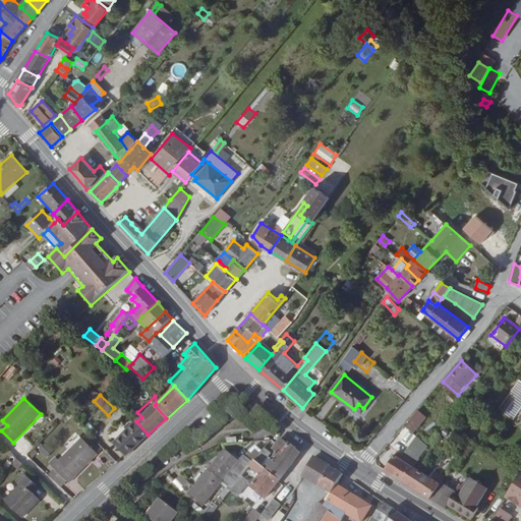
[(359,413),(363,408),(358,404),(354,409),(359,413)]
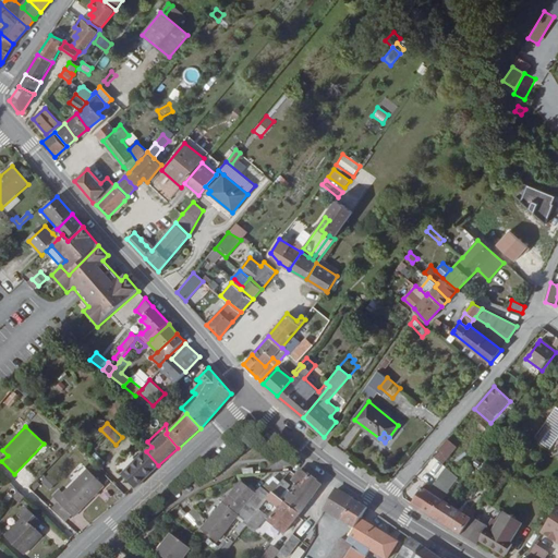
[(457,447),(447,439),(433,456),(443,463),(457,447)]
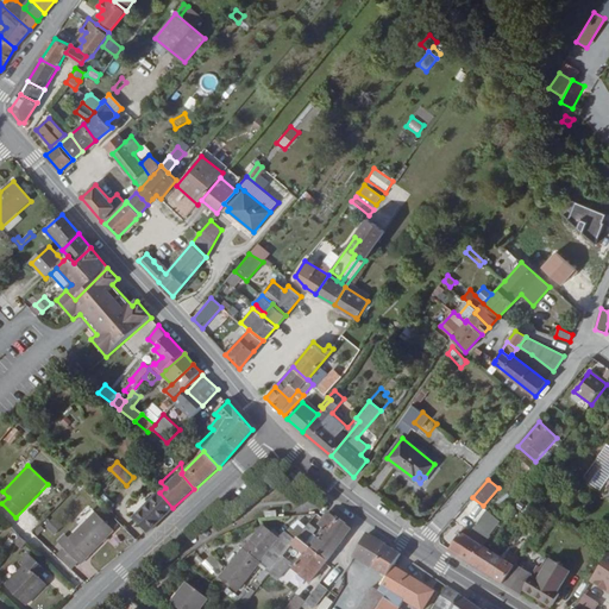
[(148,533),(173,508),(159,493),(133,519),(148,533)]
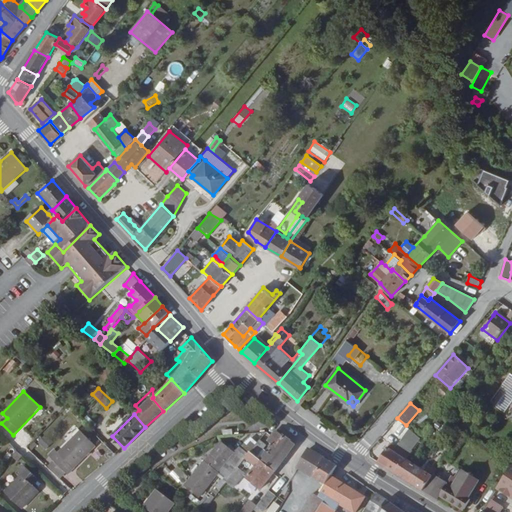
[(80,430),(52,459),(67,475),(96,446),(80,430)]
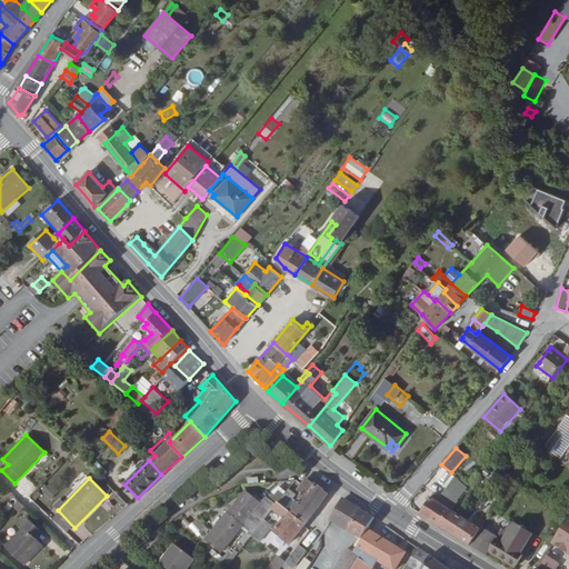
[(302,493),(289,511),(306,525),(328,492),(307,478),(298,490),(302,493)]
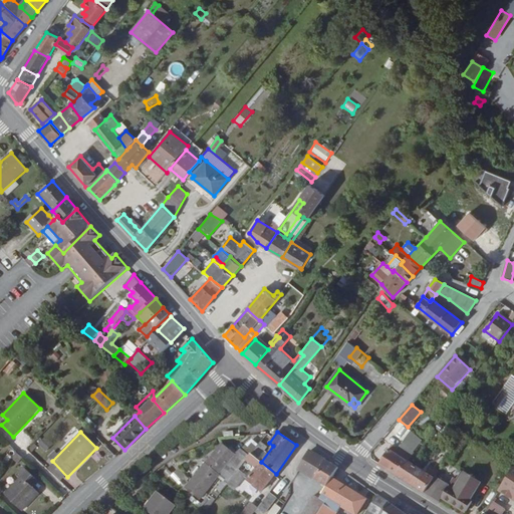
[(243,448),(251,454),(259,444),(252,439),(243,448)]
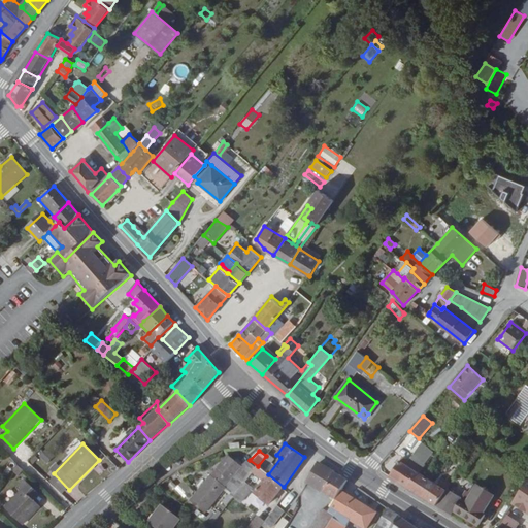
[(46,463),(51,458),(42,452),(38,457),(46,463)]
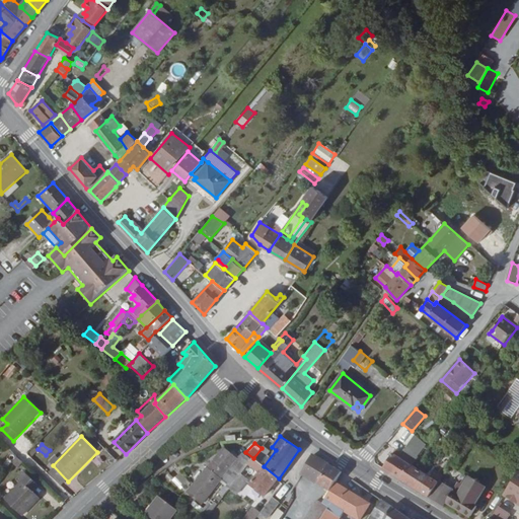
[(262,448),(253,458),(261,464),(271,451),(264,445),(262,448)]
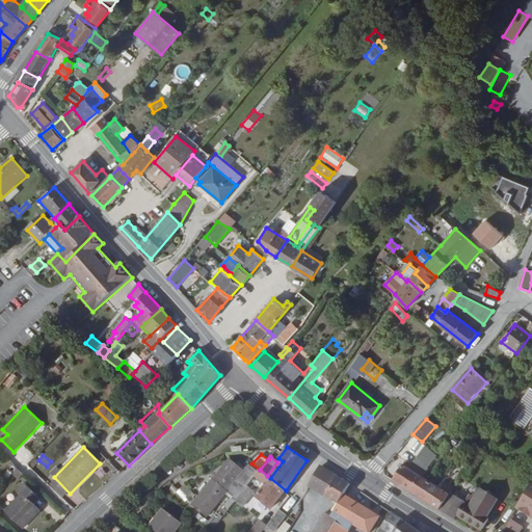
[(227,495),(235,502),(247,485),(260,470),(251,463),(244,470),(230,458),(190,505),(207,517),(227,495)]
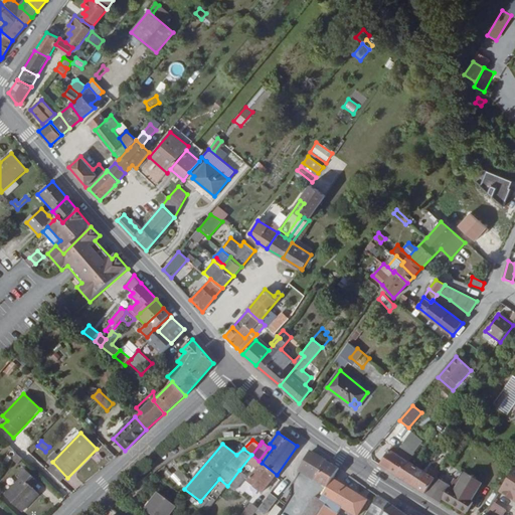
[(397,476),(408,462),(415,452),(404,445),(400,451),(392,446),(380,465),(397,476)]
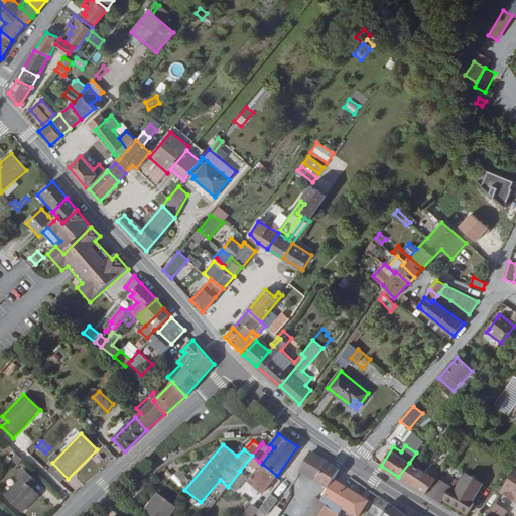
[(315,480),(327,462),(311,453),(299,471),(315,480)]
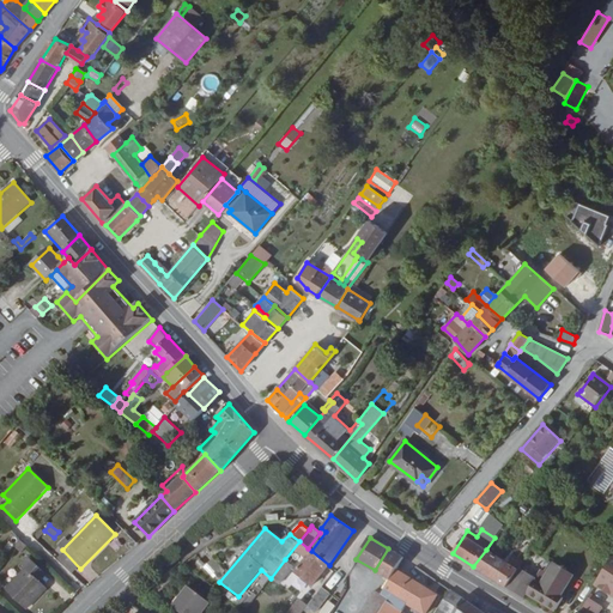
[(390,580),(396,570),(405,557),(388,548),(375,570),(390,580)]
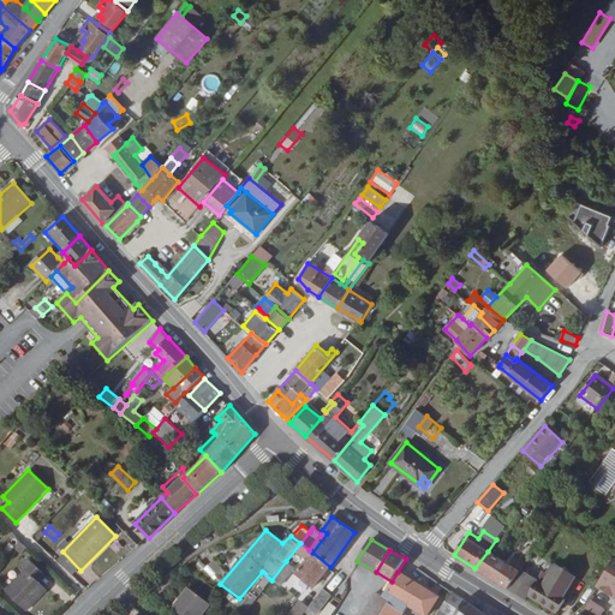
[(330,567),(312,553),(311,551),(294,574),(314,589),(315,587),(328,571),(330,567)]
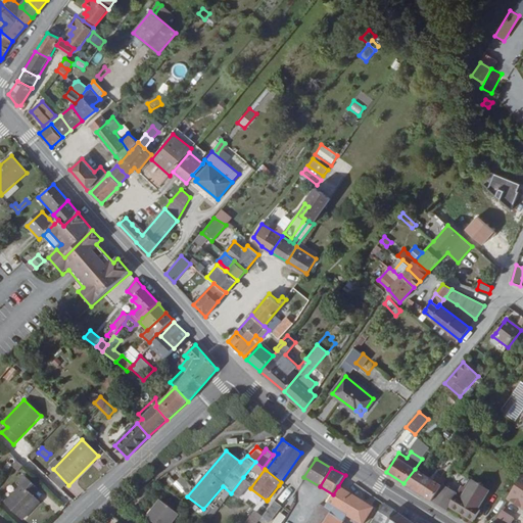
[(422,495),(433,481),(415,469),(403,483),(422,495)]
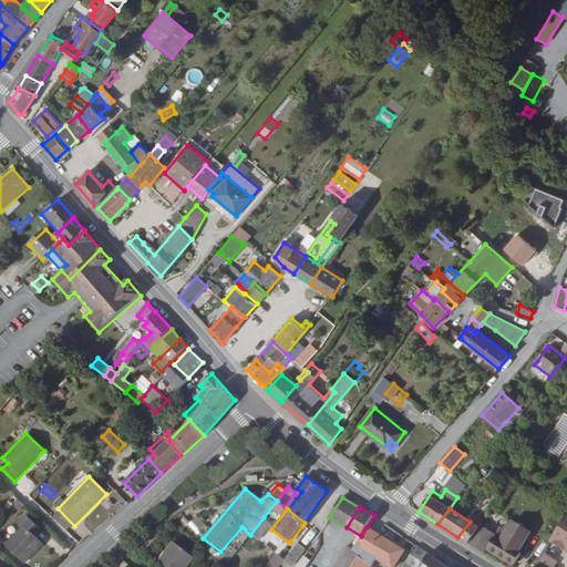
[(27,515),(20,522),(24,526),(6,545),(24,564),(43,545),(35,537),(42,531),(27,515)]
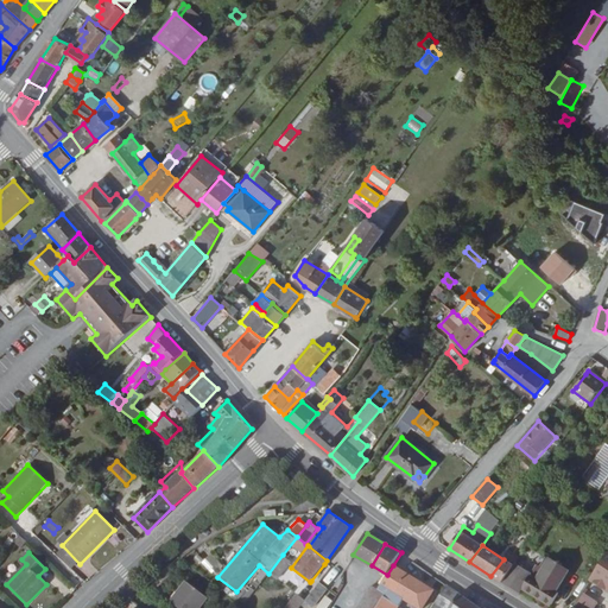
[(214,553),(202,558),(208,572),(220,568),(214,553)]
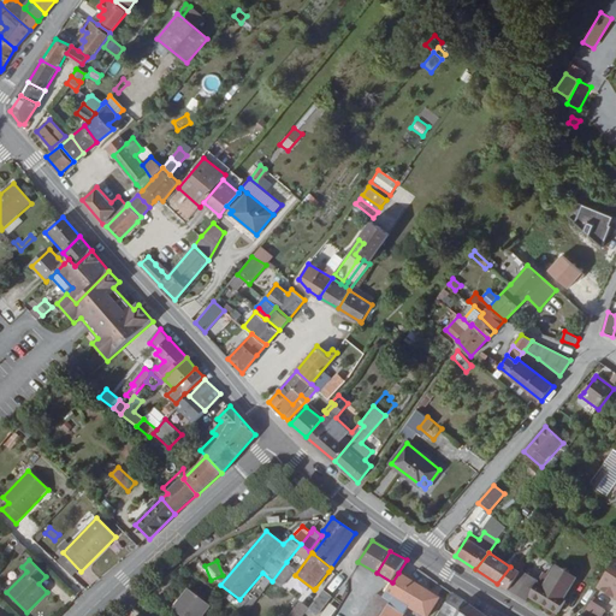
[(286,562),(272,581),(282,588),(296,569),(286,562)]
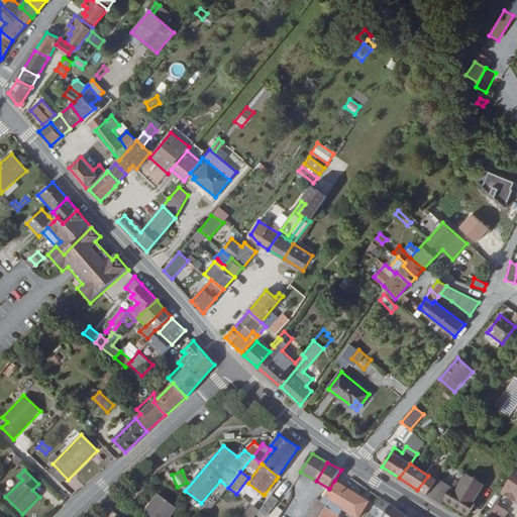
[(516,472),(501,496),(487,516),(505,516),(514,505),(516,506),(516,472)]
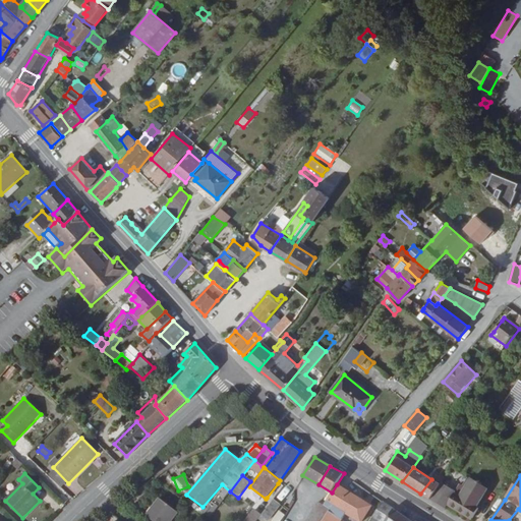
[(441,484),(430,500),(445,509),(448,504),(472,518),(478,508),(477,507),(487,489),(471,478),(460,497),(454,494),(455,491),(442,482),(441,484)]
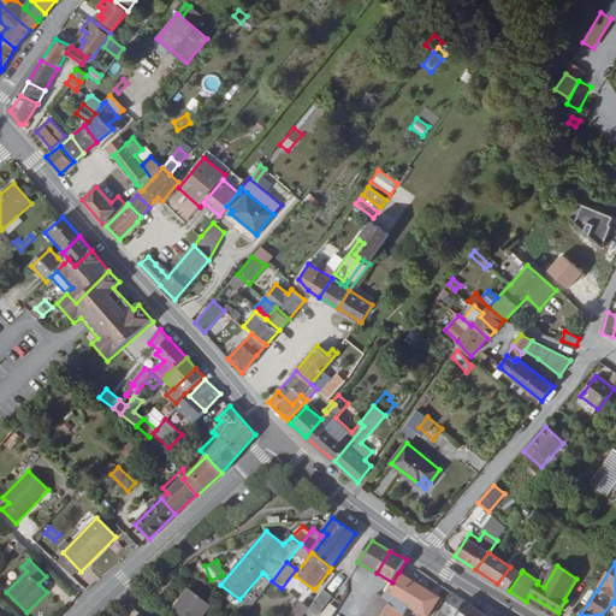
[(510,567),(497,584),(509,591),(521,573),(510,567)]
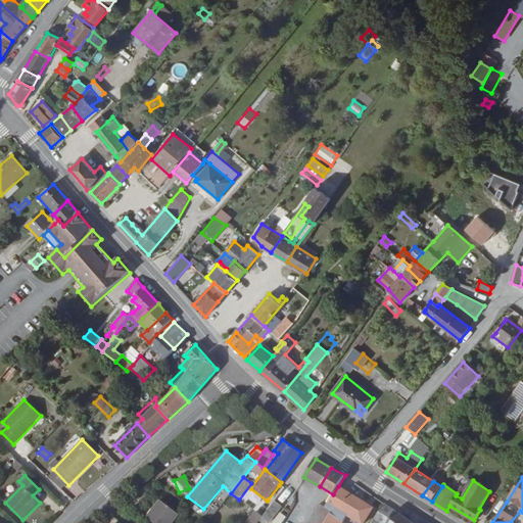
[(330,522),(329,522),(326,521),(324,522),(342,522),(348,515),(361,522),(363,522),(373,508),(338,486),(333,494),(325,507),(332,511),(331,513),(335,515),(330,522)]
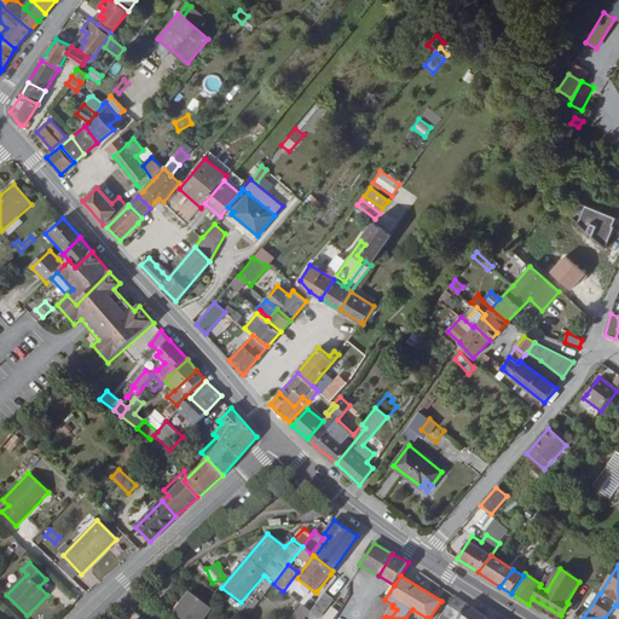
[(190,591),(174,613),(181,618),(203,618),(212,608),(190,591)]
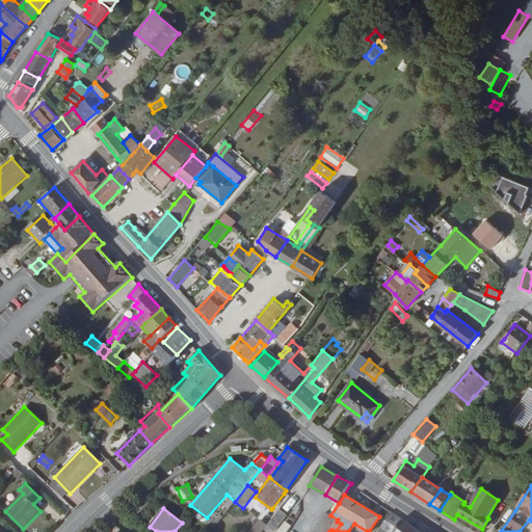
[(267,525),(266,526),(273,531),(274,531),(288,515),(280,509),(277,512),(267,525)]
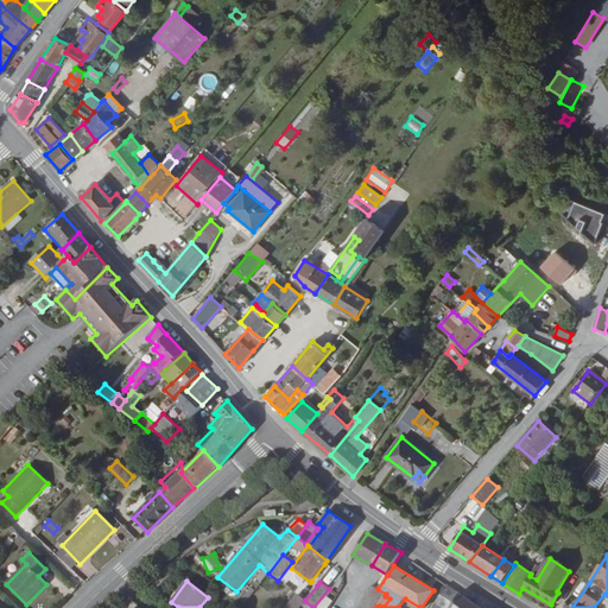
[(450,607),(460,594),(447,584),(435,605),(441,607),(450,607)]
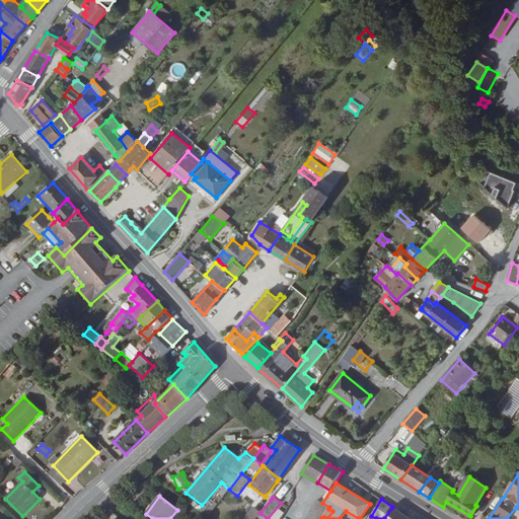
[(321,518),(323,517),(328,509),(321,505),(322,503),(317,500),(314,504),(315,504),(305,518),(321,518)]
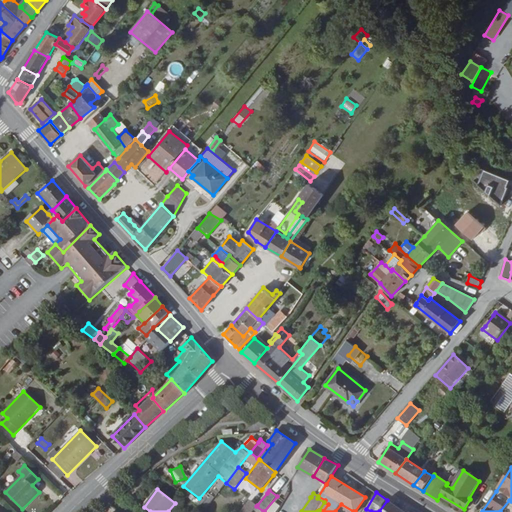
[(251,511),(256,506),(257,505),(250,499),(239,511),(251,511)]
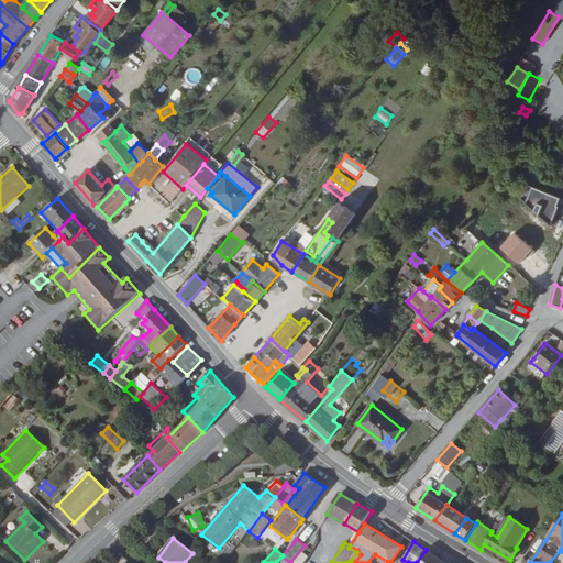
[(444,562),(426,550),(417,562),(444,562)]
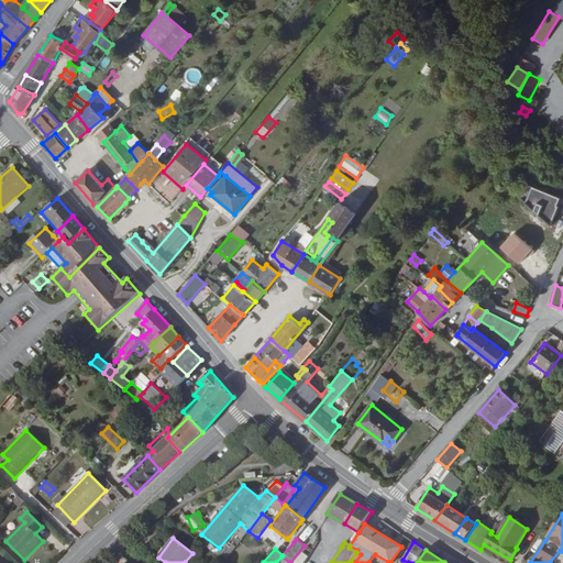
[(356,552),(351,561),(354,562),(355,562),(361,554),(356,552)]
